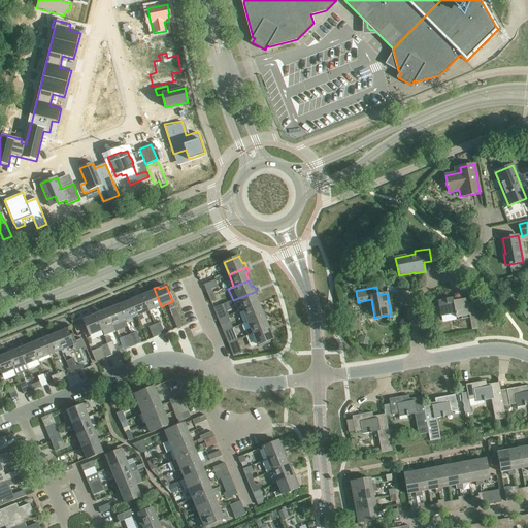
[(149,310),(161,306),(154,288),(153,289),(154,291),(147,294),(146,291),(141,293),(149,310)]
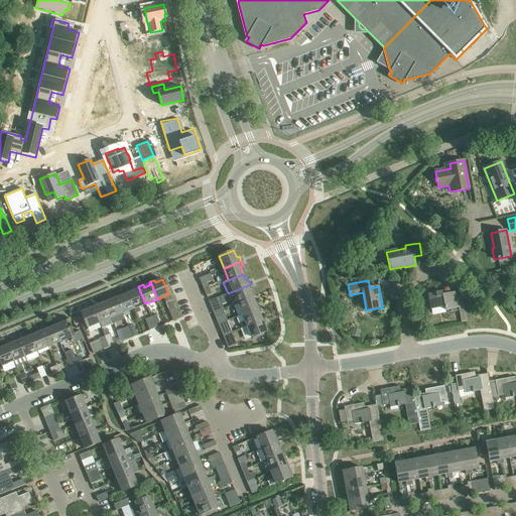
[(238,303),(253,297),(250,289),(252,288),(251,284),(233,291),(236,298),(231,300),(233,305),(238,302),(238,303)]
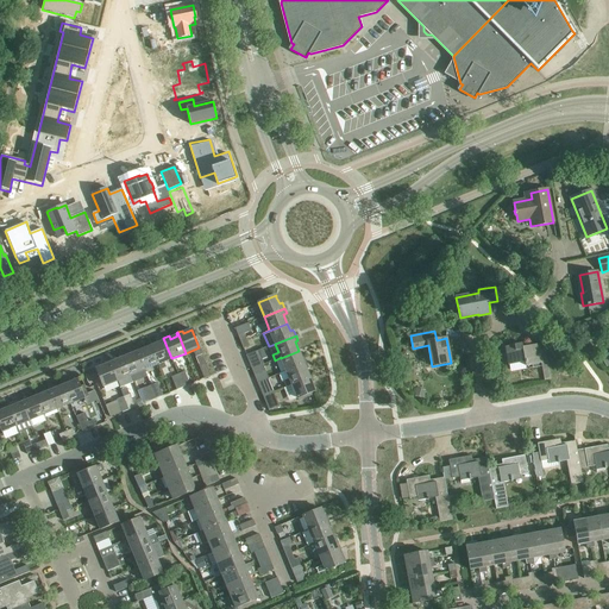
[(164,362),(171,358),(163,338),(158,340),(159,343),(151,346),(158,364),(161,370),(167,366),(164,362)]
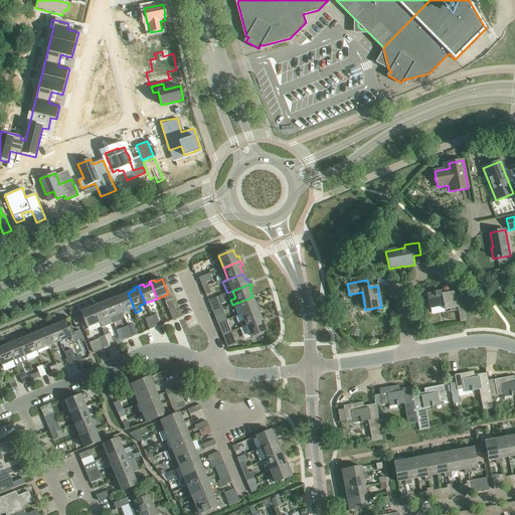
[(442,291),(427,293),(431,309),(444,306),(445,310),(450,309),(451,311),(458,310),(461,322),(466,321),(461,295),(456,296),(456,291),(442,294),(442,291)]
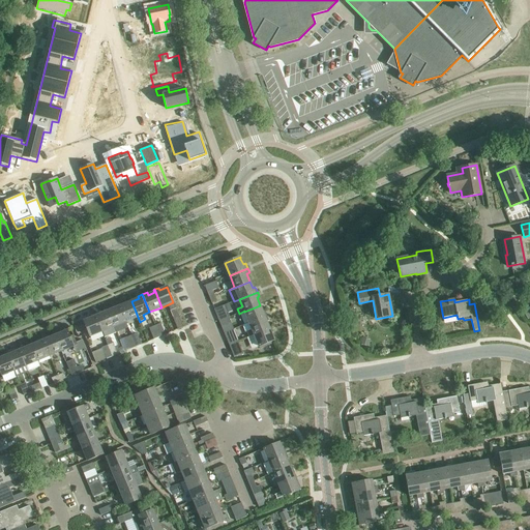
[(125,322),(138,317),(131,301),(124,304),(123,302),(118,304),(125,322)]
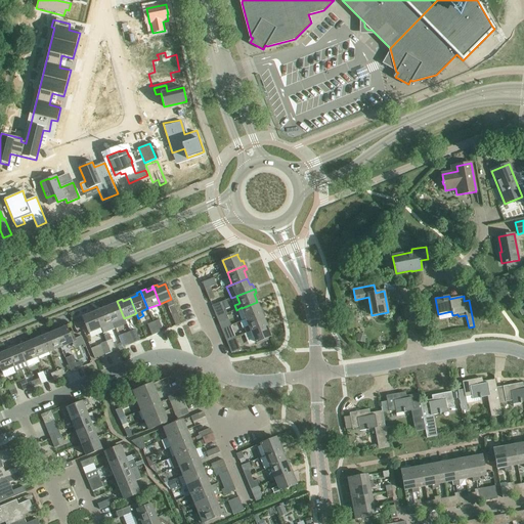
[(113,323),(124,318),(117,301),(113,303),(114,305),(106,308),(113,323)]
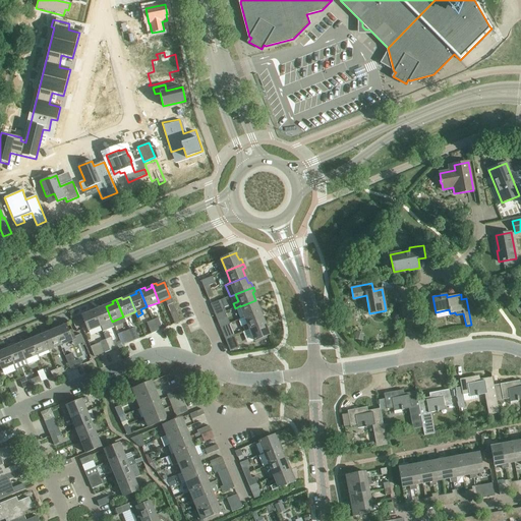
[(216,316),(225,312),(226,311),(221,300),(211,304),(216,316)]
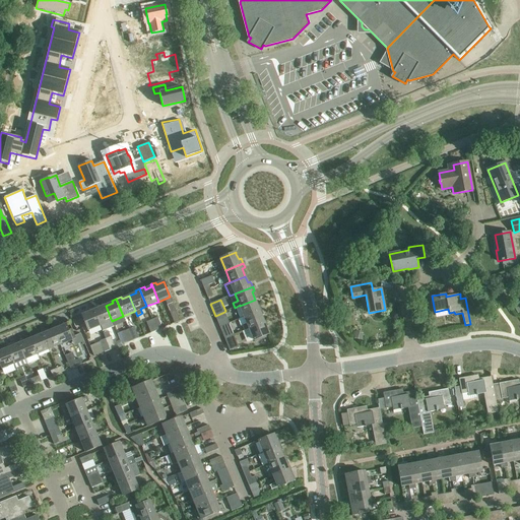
[(245,317),(262,310),(260,305),(257,306),(255,300),(240,306),(245,317)]
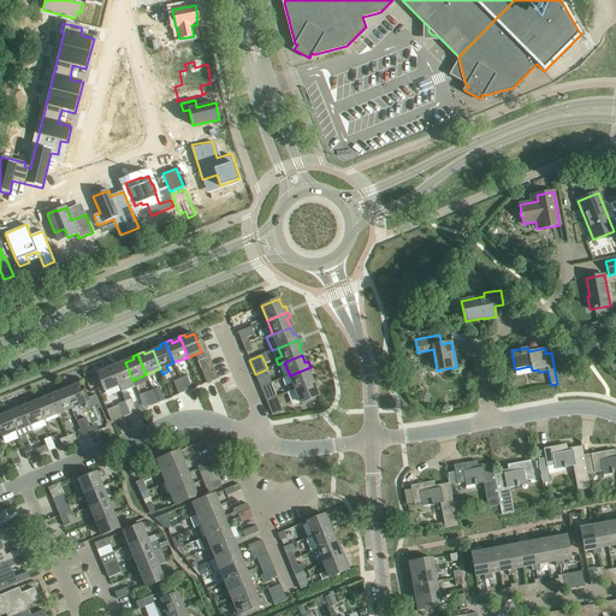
[(132,380),(125,362),(117,366),(116,362),(110,365),(118,385),(122,392),(135,386),(132,380)]
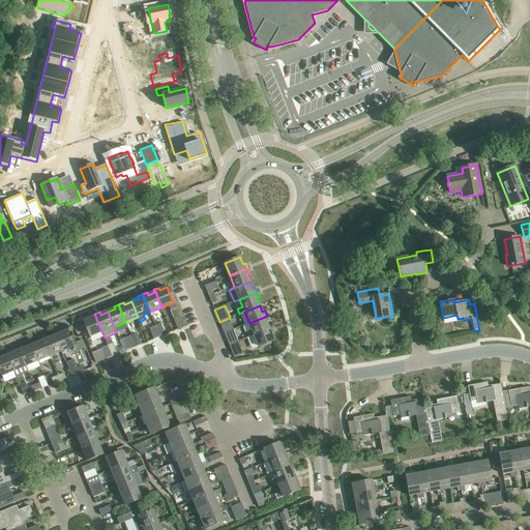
[(90,336),(101,331),(94,314),(90,316),(91,318),(84,321),(90,336)]
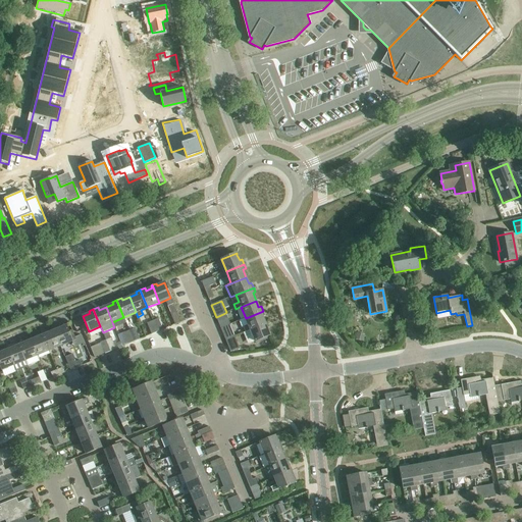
[(175,324),(180,322),(176,311),(170,313),(175,324)]
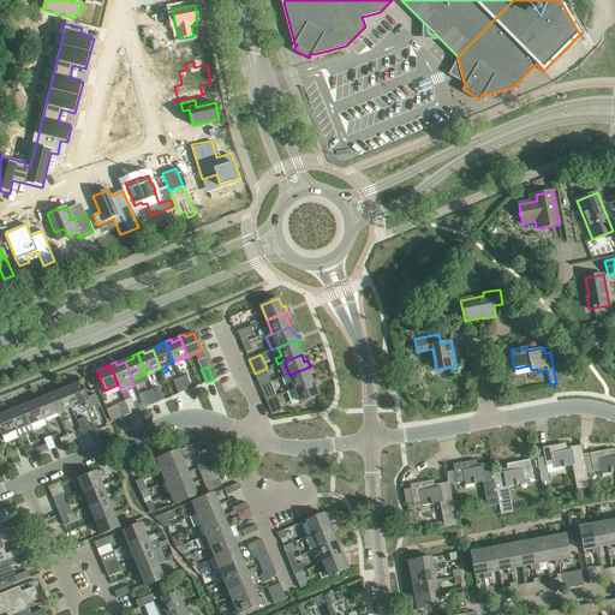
[(312,382),(312,381),(309,372),(312,371),(310,366),(290,375),(292,382),(287,384),(290,390),(294,388),(294,389),(312,382)]
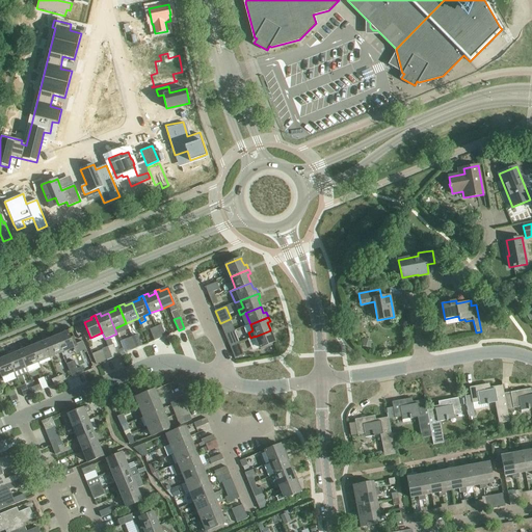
[(222,328),(232,324),(230,319),(220,323),(222,328)]
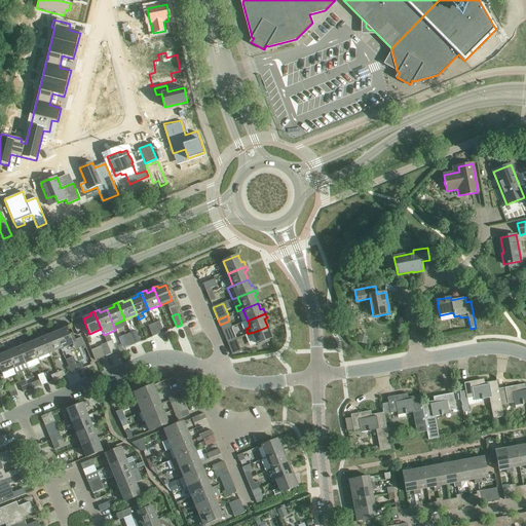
[(158,334),(163,332),(159,321),(154,324),(158,334)]
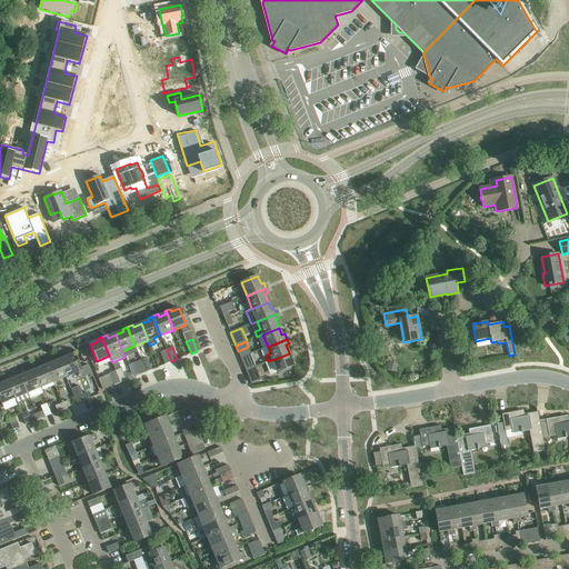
[(166,365),(171,361),(167,350),(160,352),(166,365)]
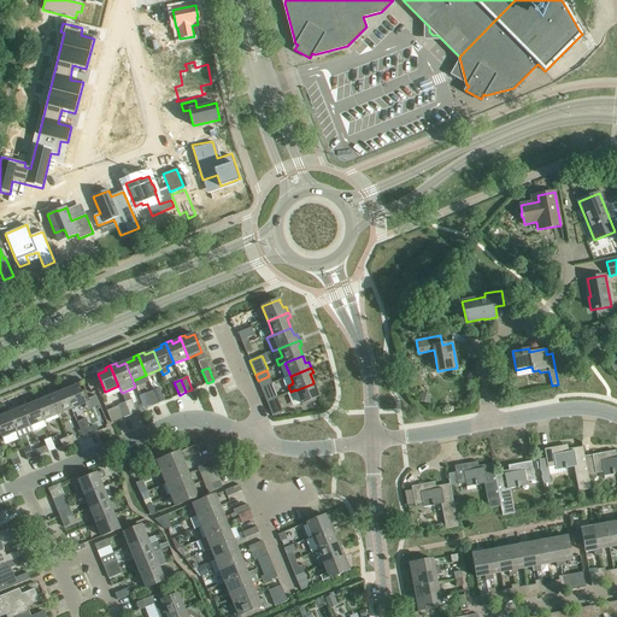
[(301,404),(319,397),(316,388),(318,387),(316,381),(313,382),(313,383),(295,391),(301,404)]
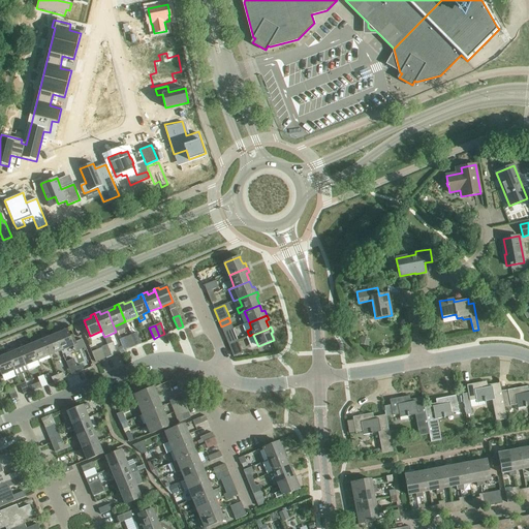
[(62,332),(55,335),(61,350),(76,344),(73,335),(69,336),(66,328),(61,330),(62,332)]
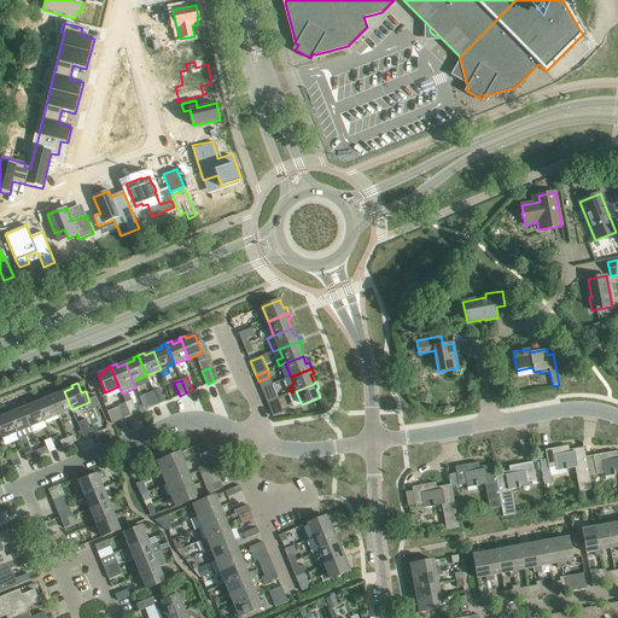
[(158,404),(165,402),(159,389),(153,391),(158,404)]
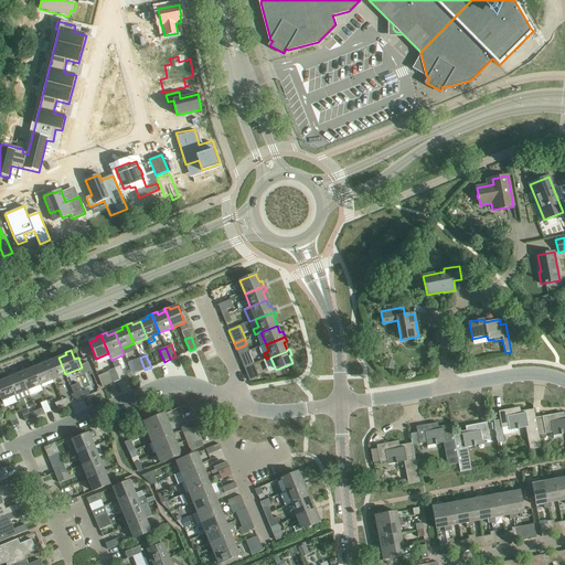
[(53,380),(65,374),(59,358),(51,361),(50,359),(45,361),(53,380)]
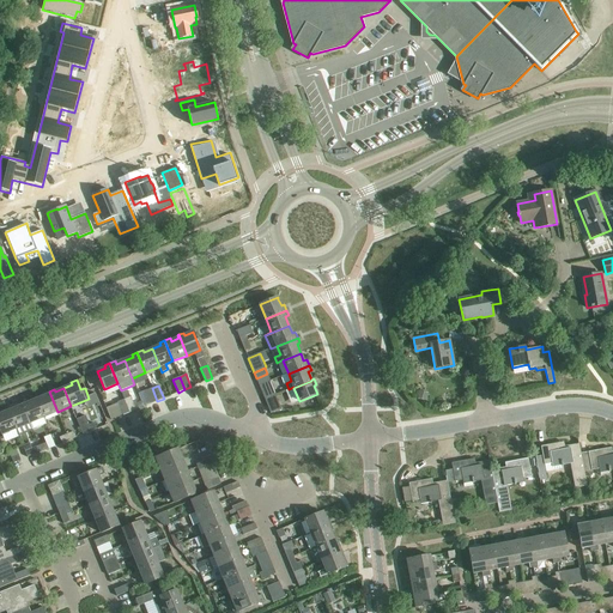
[(151,404),(157,401),(152,388),(145,390),(151,404)]
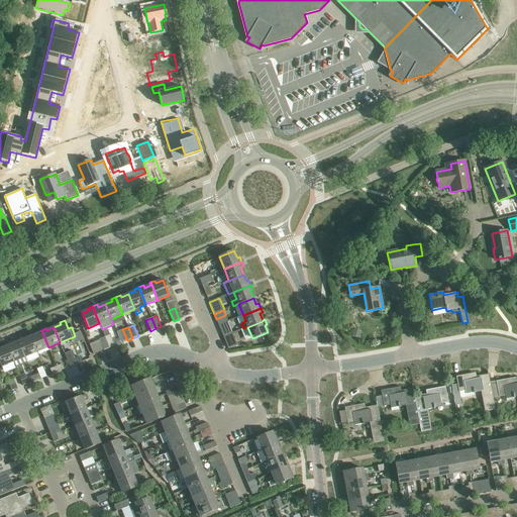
[(223,337),(232,333),(230,327),(221,330),(223,337)]
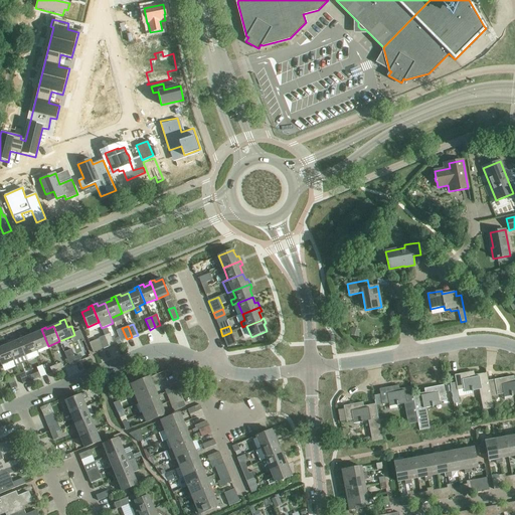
[(37,350),(48,346),(41,329),(36,331),(37,333),(30,336),(37,350)]
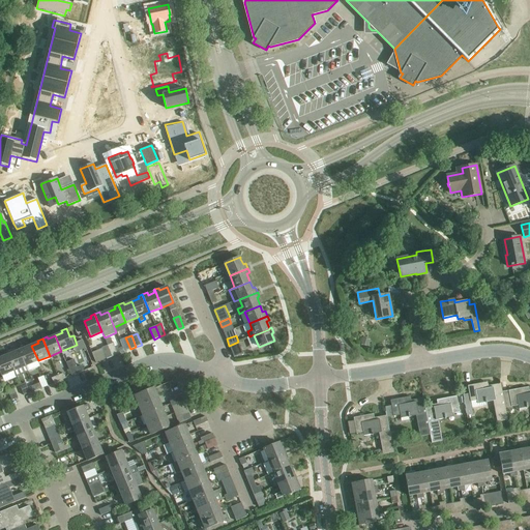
[(232,351),(237,349),(240,348),(238,342),(229,346),(232,351)]
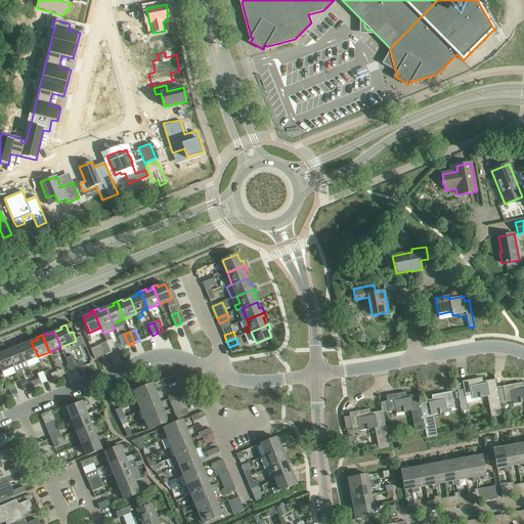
[(111,352),(117,350),(112,339),(106,341),(111,352)]
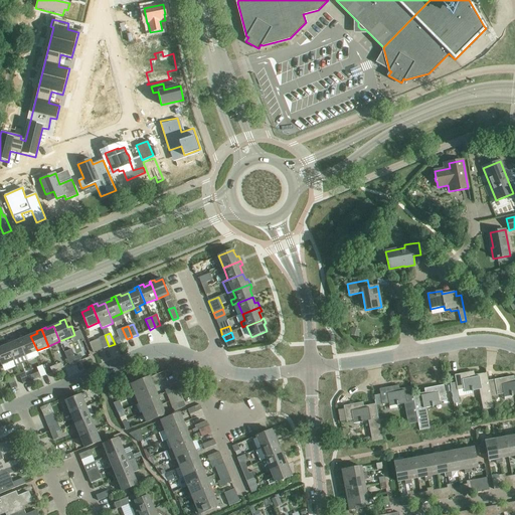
[(104,349),(109,346),(105,335),(99,338),(104,349)]
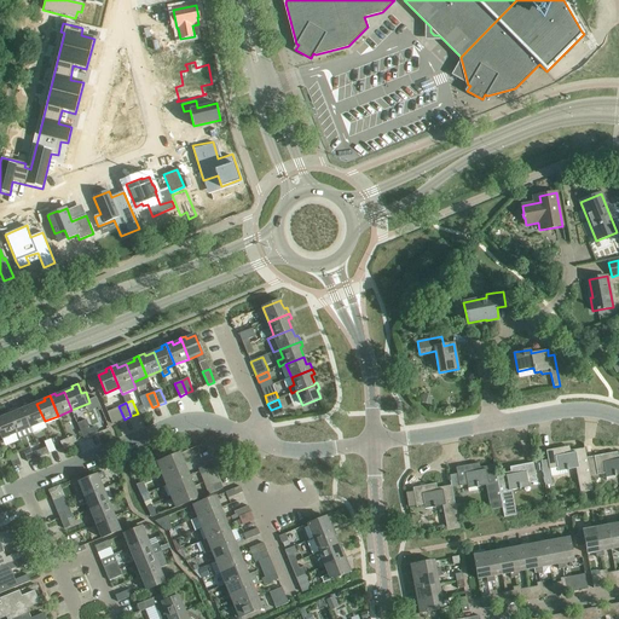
[(30,427),(45,421),(36,404),(28,408),(27,404),(22,406),(30,427)]
